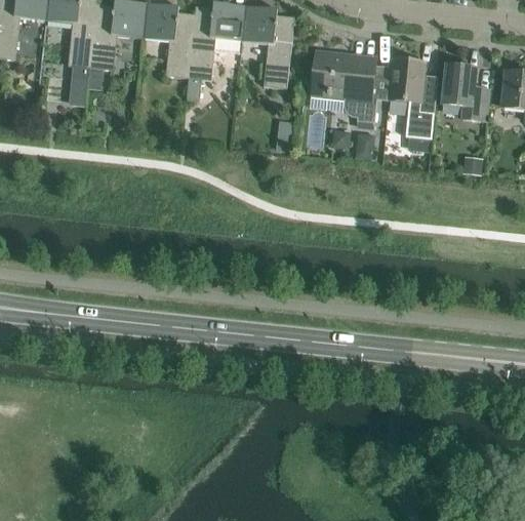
[(46,19),(47,0),(0,0),(0,57),(14,59),(19,16),(46,19)]
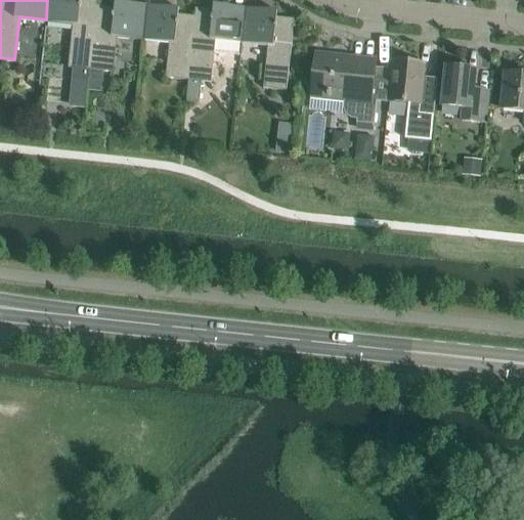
[(47,0),(46,19),(73,22),(68,65),(90,67),(96,3),(97,3),(97,0),(47,0)]
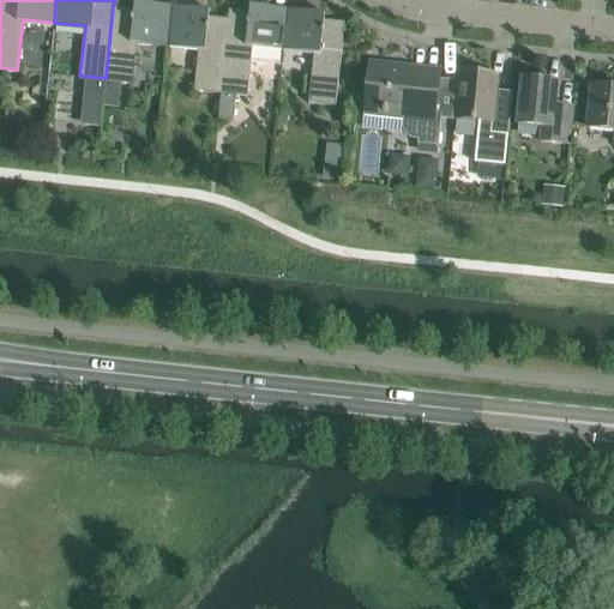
[(133,6),(114,4),(113,4),(106,78),(132,82),(136,40),(167,43),(172,2),(146,0),(134,0),(133,6)]
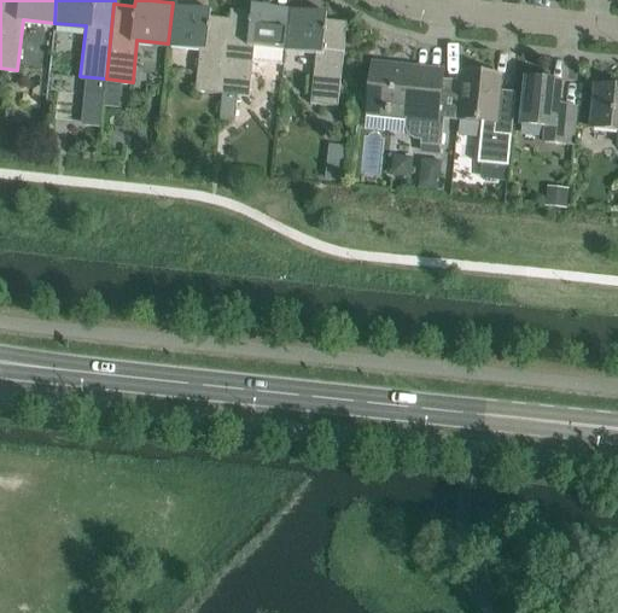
[(229,16),(221,92),(219,115),(234,117),(237,93),(248,94),(254,44),(284,47),(289,6),(251,1),(251,9),(229,7),(228,16),(229,16)]
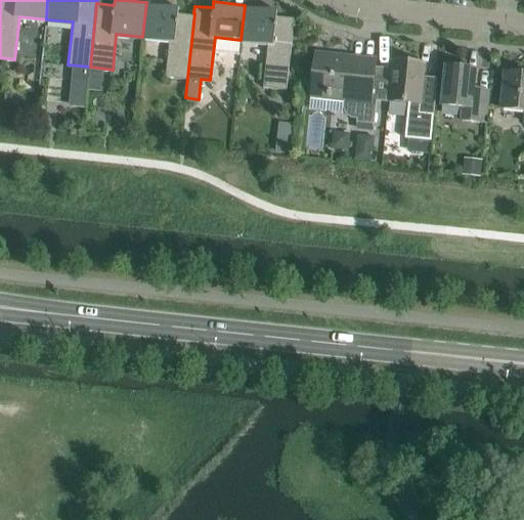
[(178,5),(146,2),(142,37),(169,40),(166,75),(187,78),(194,13),(193,13),(177,11),(178,5)]
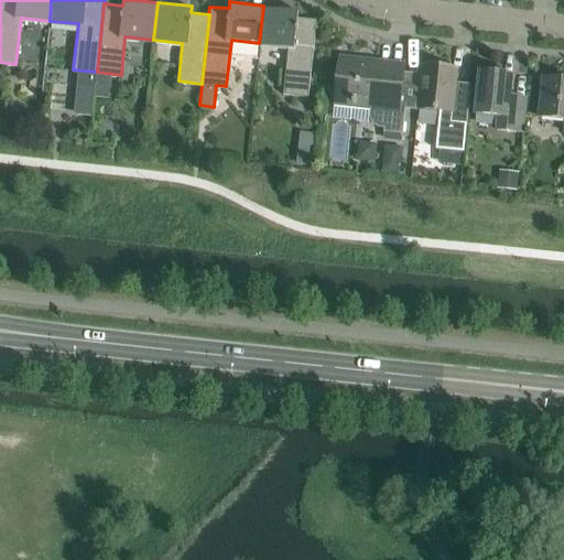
[(297,9),(263,6),(259,43),(288,46),(283,92),(307,95),(316,18),(296,15),(297,9)]
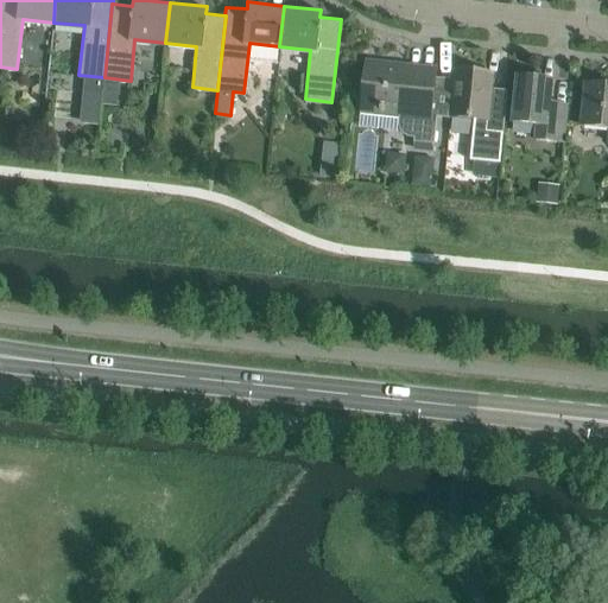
[(436,114),(430,113),(435,74),(405,70),(406,62),(365,57),(360,109),(398,114),(398,119),(398,121),(400,126),(403,131),(407,133),(411,134),(413,134),(413,139),(434,140),(436,114)]
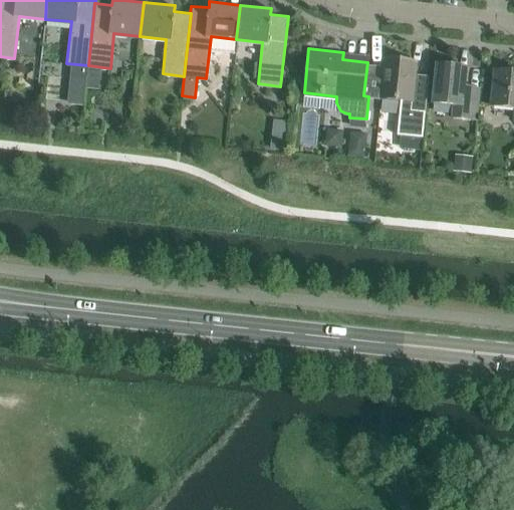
[(425,110),(428,78),(415,77),(417,60),(384,56),(380,96),(411,99),(410,109),(425,110)]
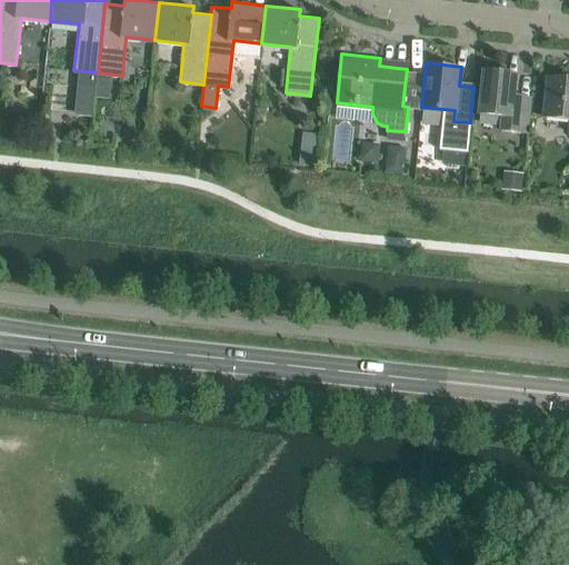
[(527,130),(529,103),(513,102),(516,72),(483,69),(479,112),(502,115),(500,128),(527,130)]
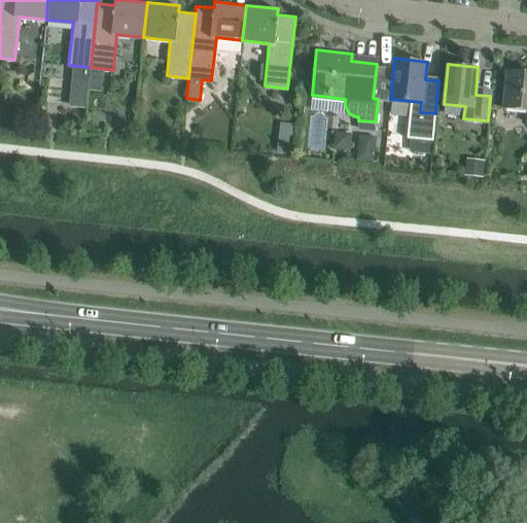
[(526,119),(526,71),(506,70),(502,107),(526,108),(526,110),(526,120),(526,119)]
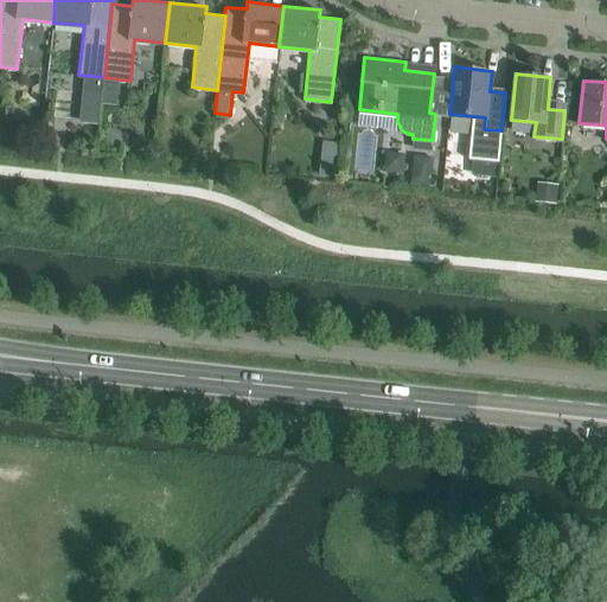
[(459,143),(440,145),(441,168),(459,168),(459,143)]
